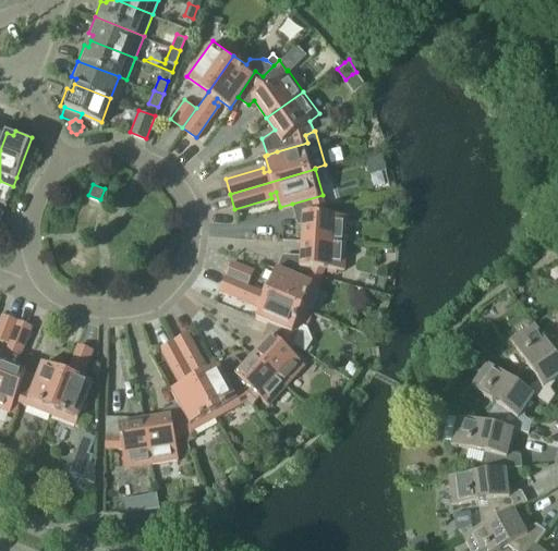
[(348,213),(328,212),(323,195),(292,204),(295,217),(303,217),(301,240),(346,242),(348,213)]
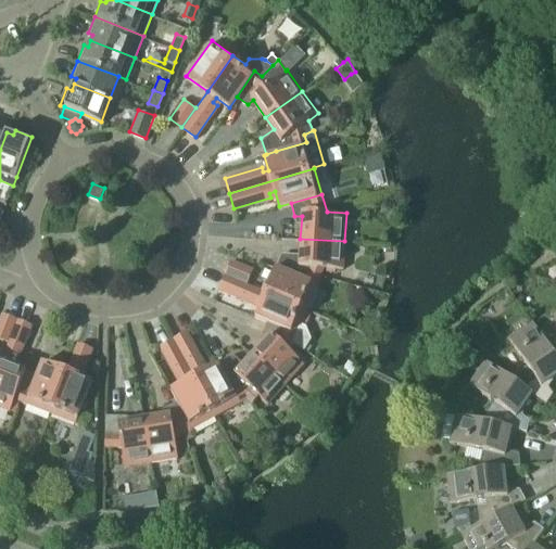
[(292,258),(288,270),(316,282),(324,265),(343,266),(344,241),(300,239),(299,258),(292,258)]
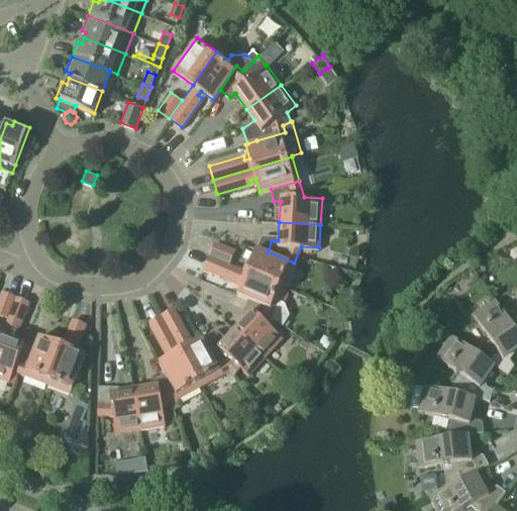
[(235,249),(214,240),(208,254),(229,264),(235,249)]
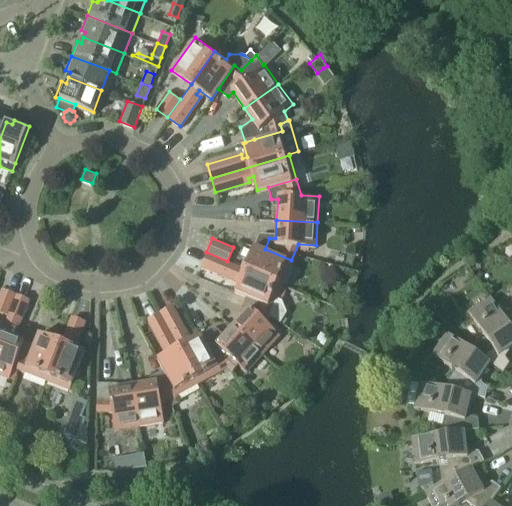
[(265,249),(253,244),(244,268),(281,283),(291,260),(265,249)]
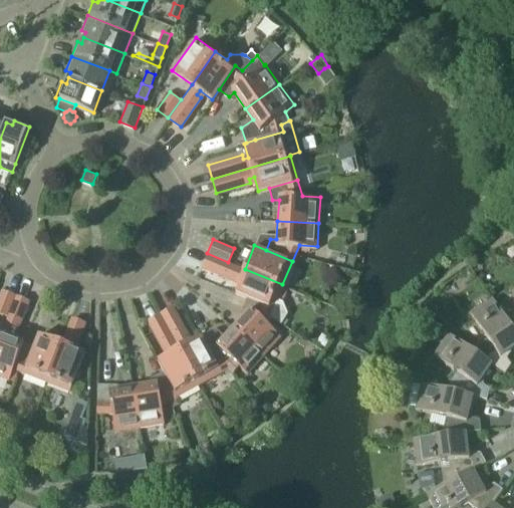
[(245,269),(228,262),(207,253),(202,266),(235,279),(236,275),(241,277),(235,291),(246,296),(273,308),(270,314),(281,322),(288,312),(283,300),(277,298),(282,284),(245,269)]
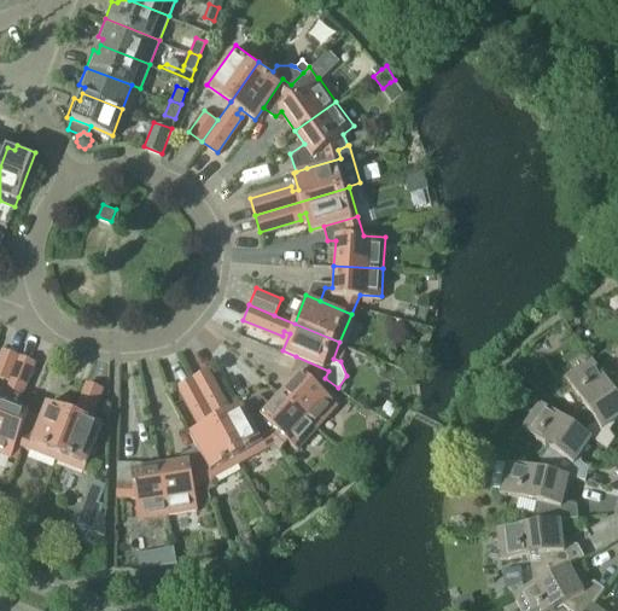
[(0,373),(9,378),(18,353),(3,347),(0,353),(0,373)]
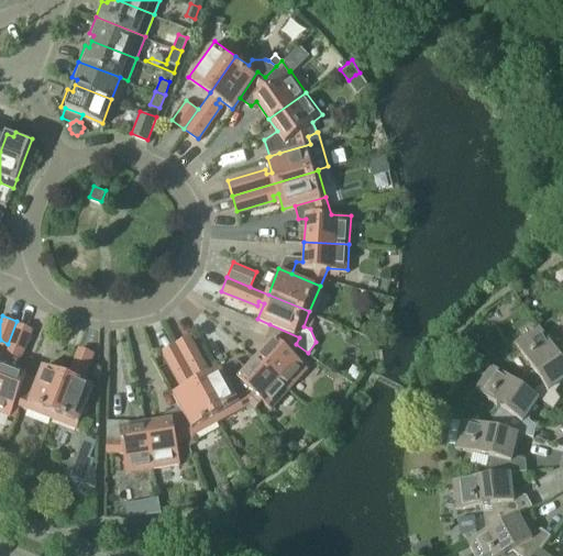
[(23,349),(32,327),(17,321),(8,344),(1,363),(0,364),(0,410),(10,414),(14,402),(26,373),(15,368),(23,349)]
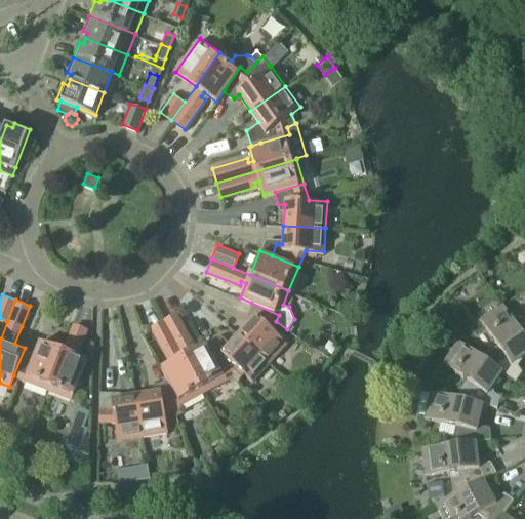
[(247,313),(252,318),(238,333),(269,361),(286,342),(273,329),(276,321),(279,315),(251,303),(247,313)]
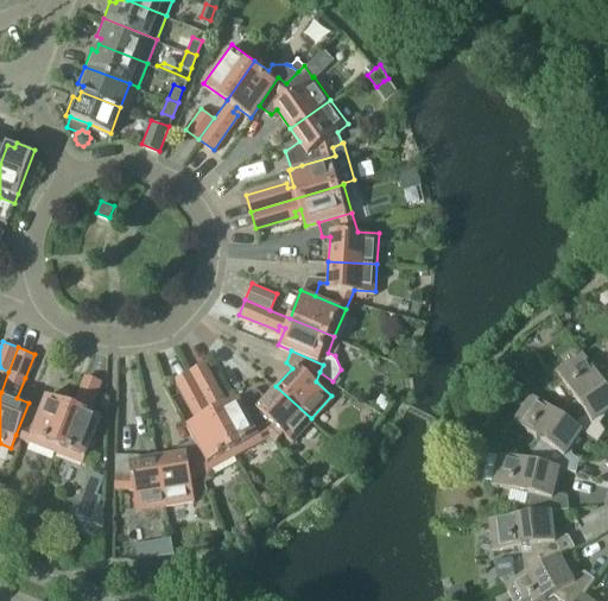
[(582,350),(557,368),(577,396),(557,411),(582,428),(597,438),(605,428),(596,417),(607,407),(607,387),(597,373),(582,350)]
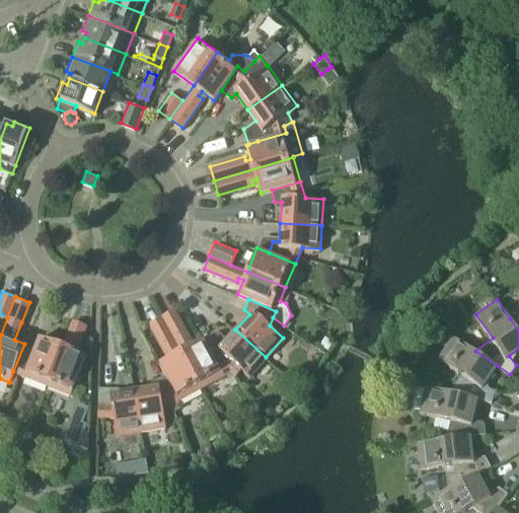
[(192,339),(174,307),(161,314),(201,386),(222,375),(203,339),(190,346),(188,341),(192,339)]
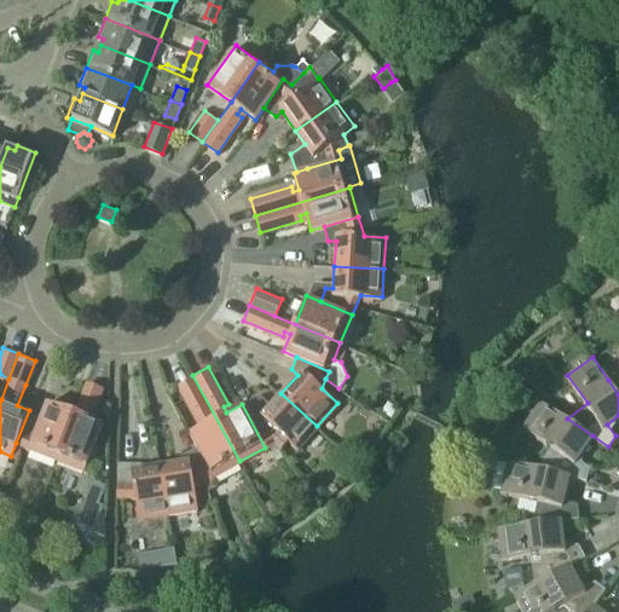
[(204,423),(190,432),(196,445),(214,475),(239,461),(192,375),(177,384),(197,421),(202,419),(204,423)]
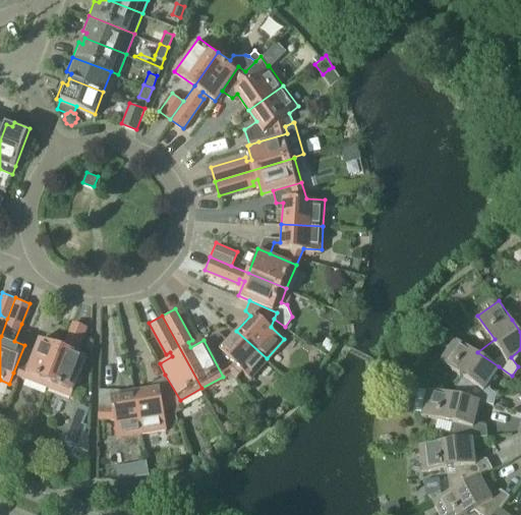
[(520,317),(512,320),(520,332),(520,317)]
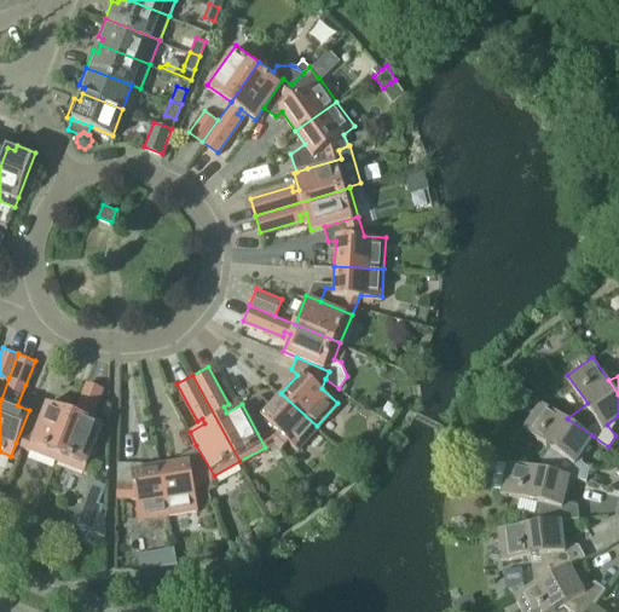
[(93,411),(103,387),(87,380),(77,405),(93,411)]
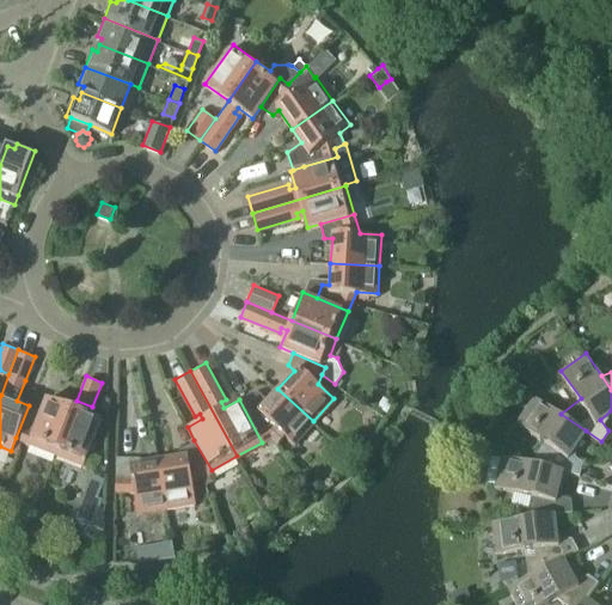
[(239,399),(262,442),(274,435),(283,448),(292,440),(294,442),(313,421),(277,389),(268,399),(257,390),(239,399)]
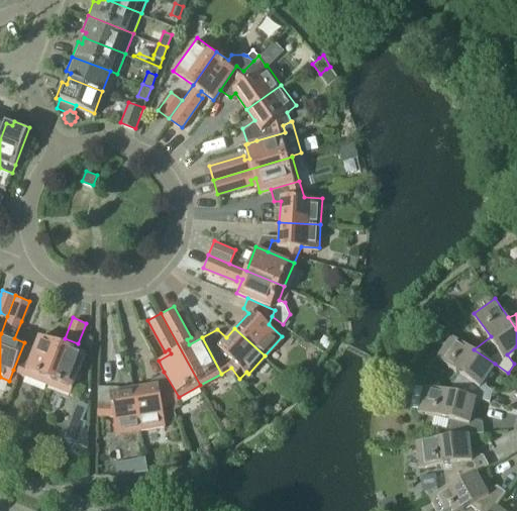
[(451,333),(436,355),(459,371),(447,389),(475,396),(489,399),(492,389),(482,382),(495,364),(474,349),(451,333)]
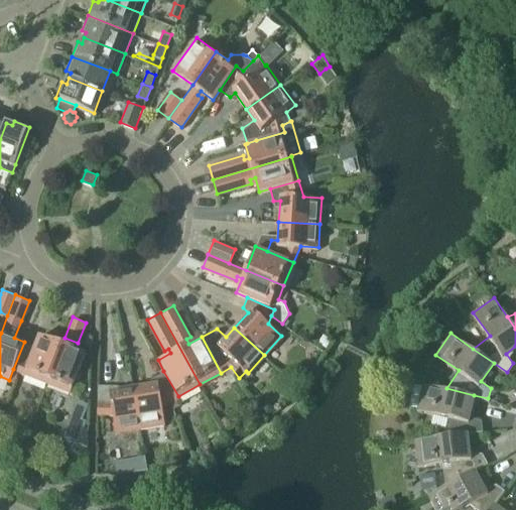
[(46,382),(61,344),(38,335),(34,346),(24,342),(13,369),(19,371),(46,382)]
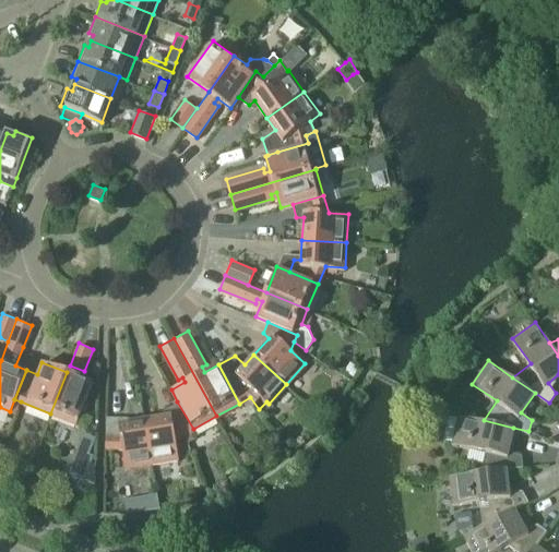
[(67,372),(50,414),(76,423),(92,382),(67,372)]
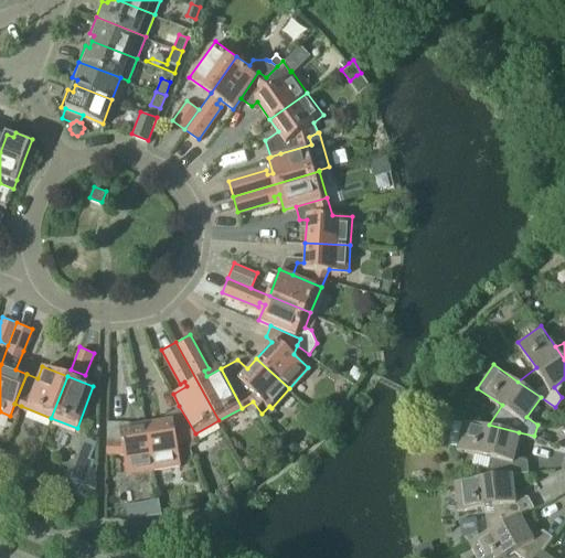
[(252,404),(246,407),(253,418),(258,415),(252,404)]
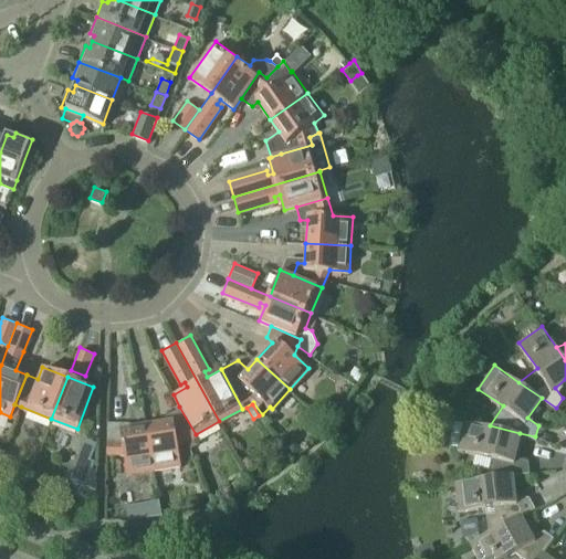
[(186,440),(196,434),(179,407),(167,413),(168,421),(146,424),(153,468),(180,464),(177,444),(186,440)]
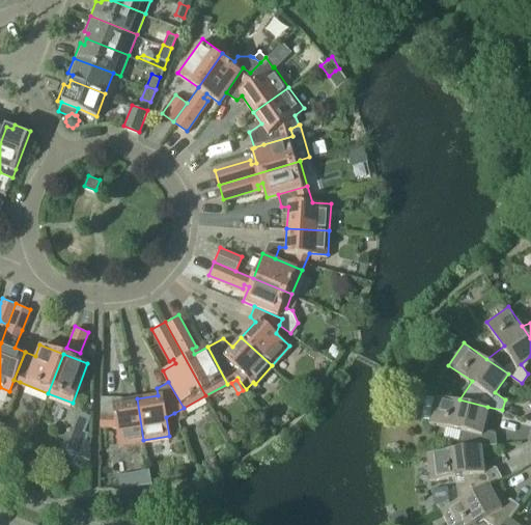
[(462,429),(464,446),(480,444),(496,443),(495,432),(482,429),(487,407),(459,399),(436,393),(428,420),(462,429)]
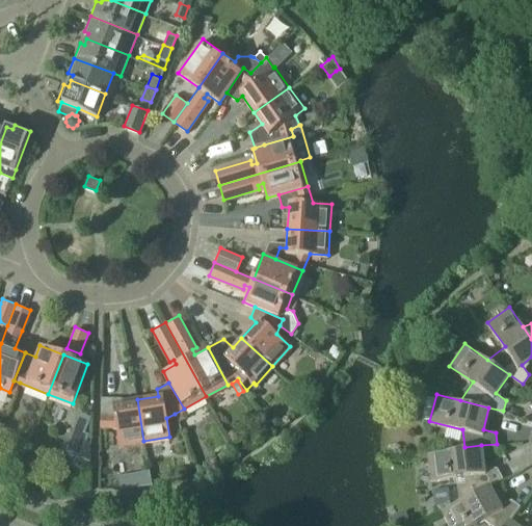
[(100,426),(116,426),(120,445),(143,441),(137,399),(117,402),(116,396),(101,396),(100,426)]
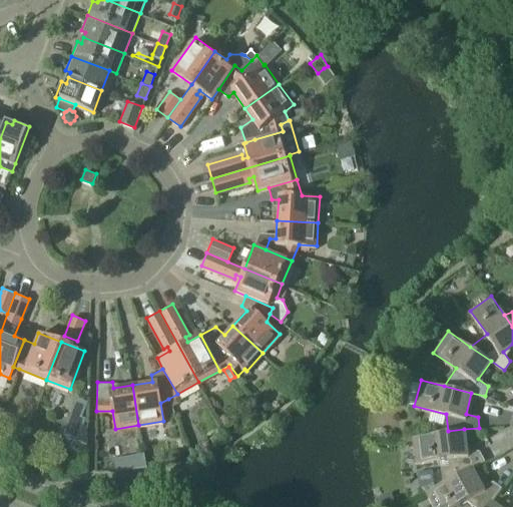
[(266,397),(257,404),(265,414),(273,407),(266,397)]
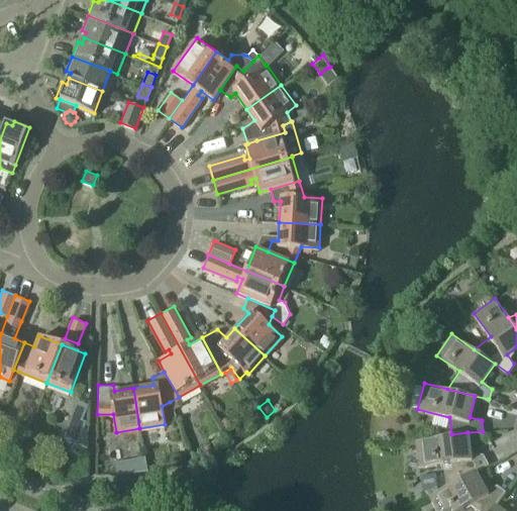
[(83,426),(77,441),(88,446),(88,428),(83,426)]
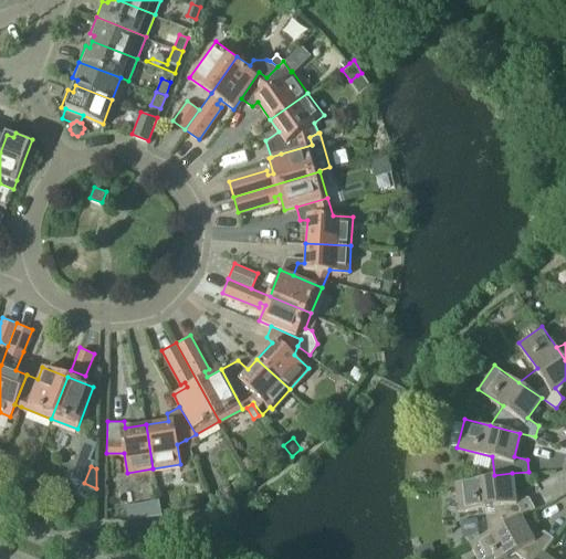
[(485,515),(488,528),(520,514),(534,506),(528,495),(515,497),(512,473),(494,475),(454,481),(458,509),(493,504),(494,514),(485,515)]
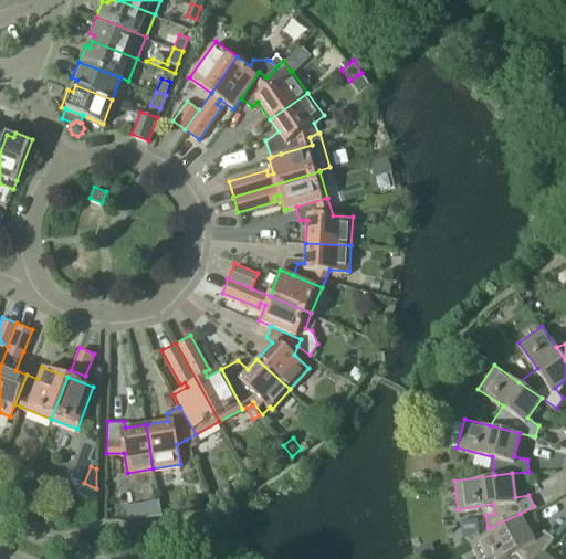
[(535,558),(542,551),(553,536),(543,529),(530,535),(520,514),(488,528),(468,538),(477,558),(490,558),(512,548),(525,558),(535,558)]
